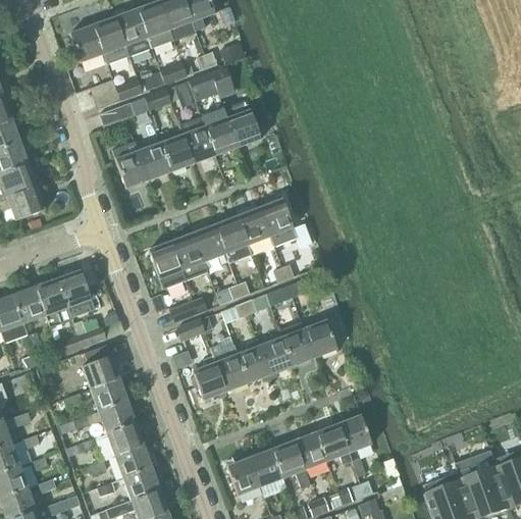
[(138,8),(152,48),(173,40),(170,32),(171,31),(160,0),(138,8)]
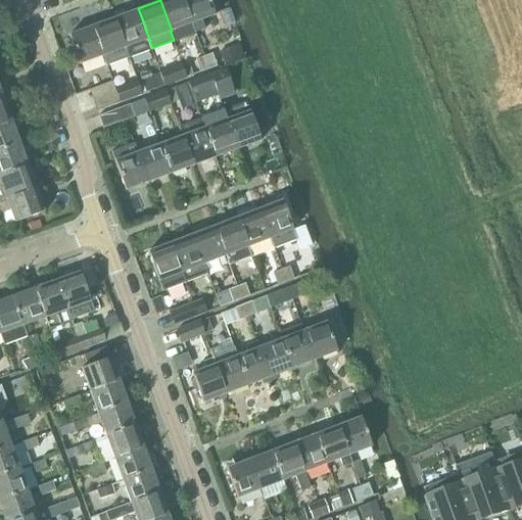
[(160,0),(174,38),(196,31),(194,22),(185,0),(160,0)]
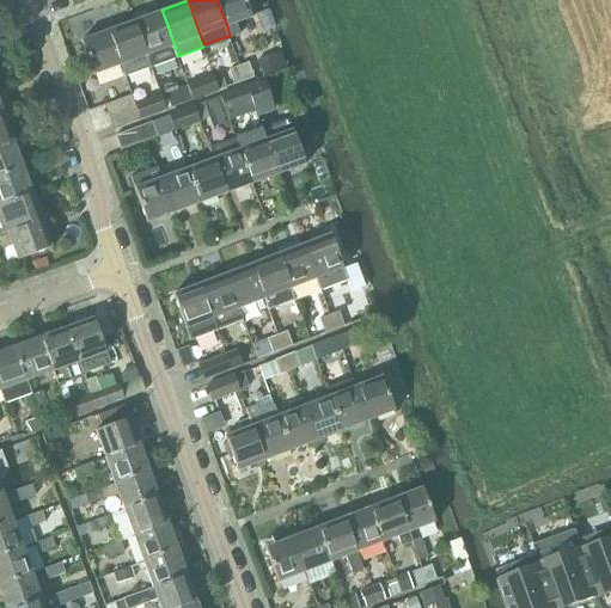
[(217,0),(227,26),(230,36),(240,31),(238,23),(254,17),(246,0),(217,0)]
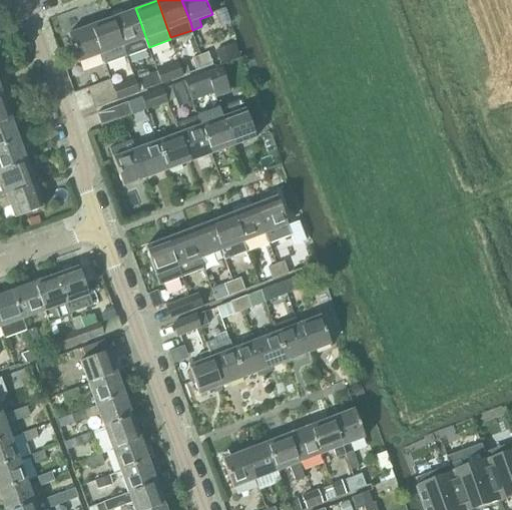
[(113,16),(127,55),(149,47),(135,8),(113,16)]
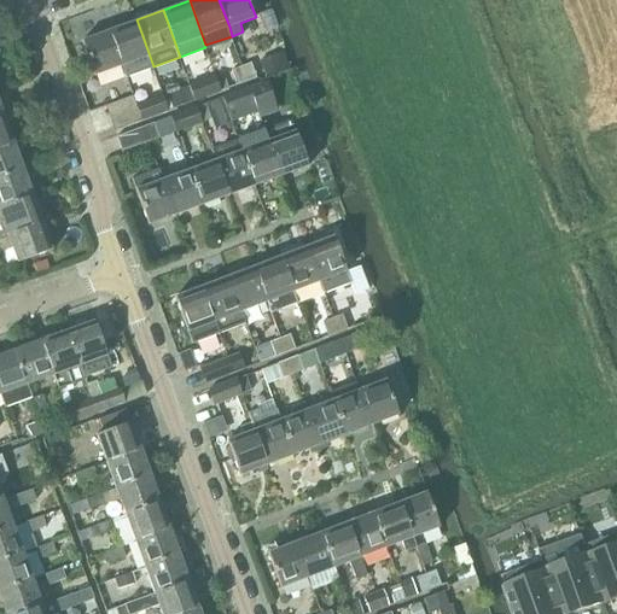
[(110,29),(123,65),(128,76),(153,66),(137,19),(110,29)]
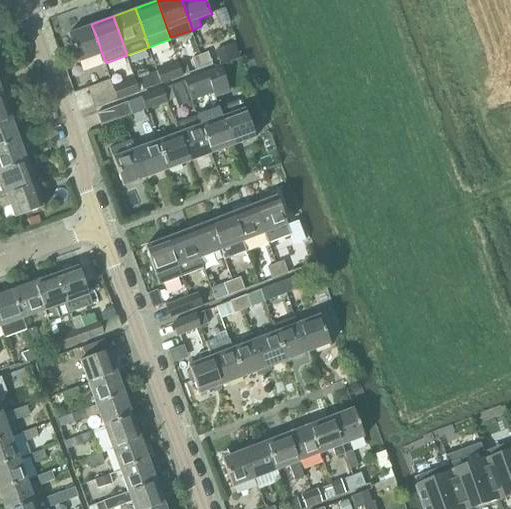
[(79,63),(102,54),(91,24),(68,33),(79,63)]
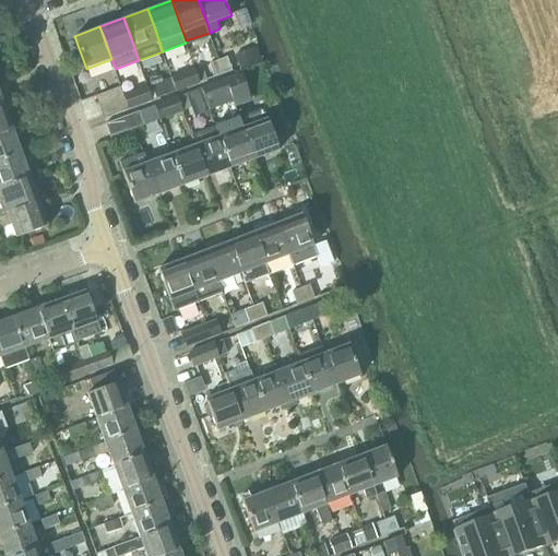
[(262,58),(258,45),(236,52),(240,66),(262,58)]
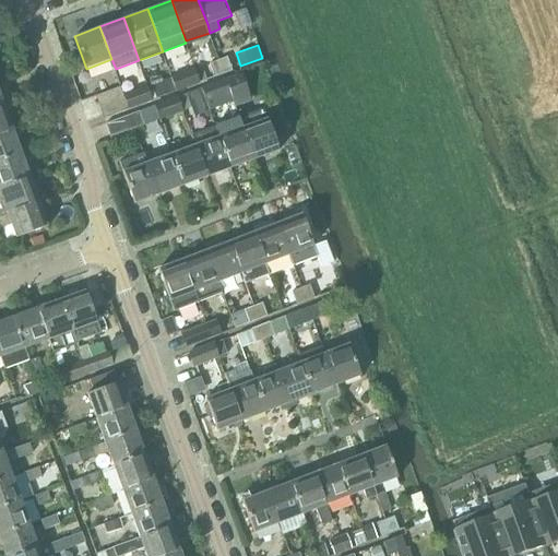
[(228,56),(204,63),(208,74),(213,72),(214,74),(214,75),(233,69),(233,68),(228,56)]
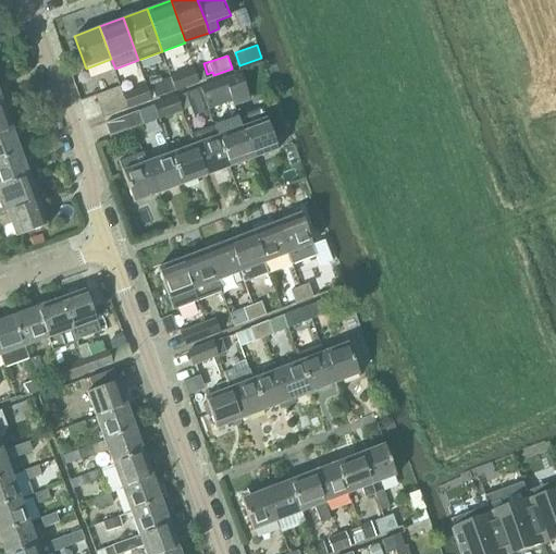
[(172,74),(171,75),(175,87),(176,89),(199,81),(199,79),(194,66),(172,74)]
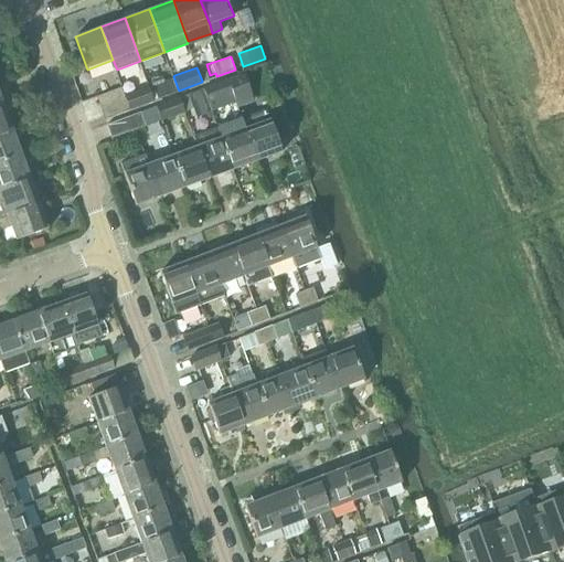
[(251,95),(243,73),(230,78),(234,92),(237,101),(251,95)]
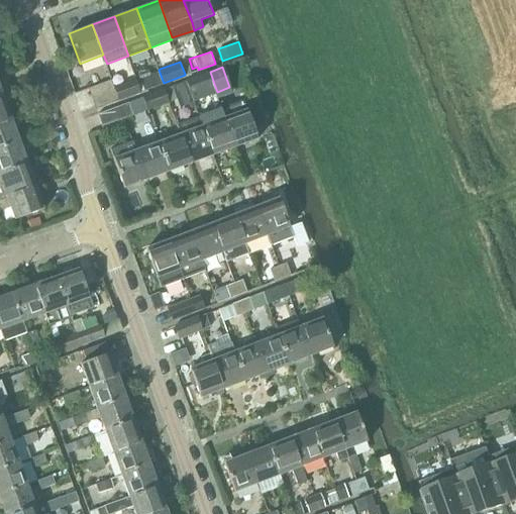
[(149,69),(138,73),(144,88),(163,81),(159,70),(150,73),(149,69)]
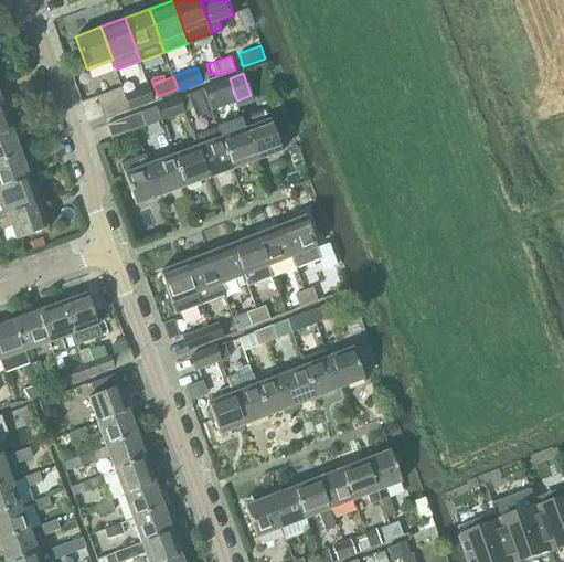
[(227,77),(204,86),(204,87),(210,101),(232,93),(227,77)]
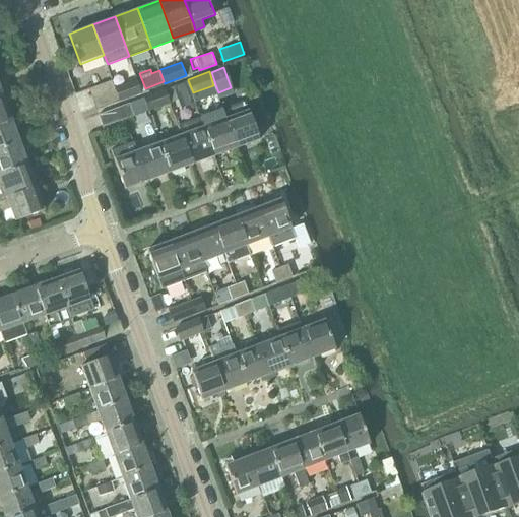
[(120,98),(115,85),(113,78),(90,87),(98,107),(120,98)]
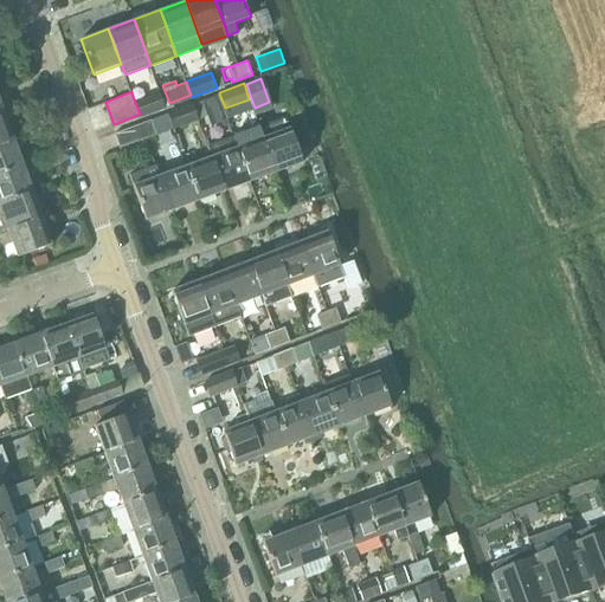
[(143,96),(149,110),(165,105),(159,91),(143,96)]
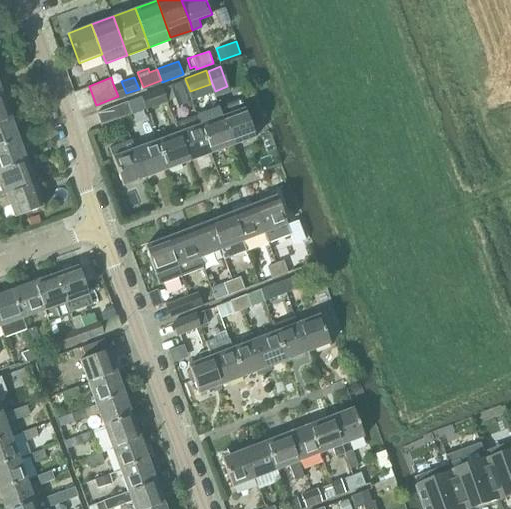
[(113,84),(118,96),(126,93),(121,81),(113,84)]
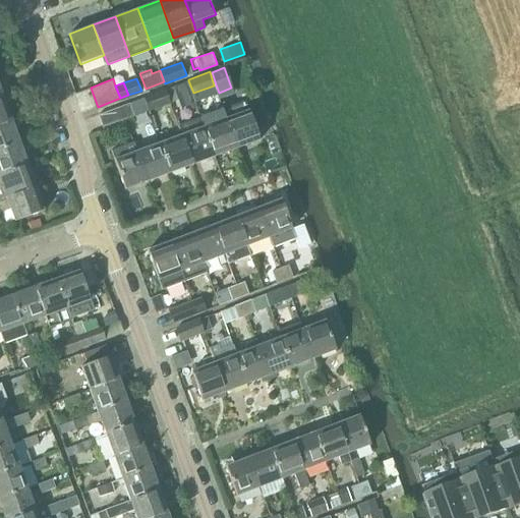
[(175,85),(166,89),(171,102),(179,98),(175,85)]
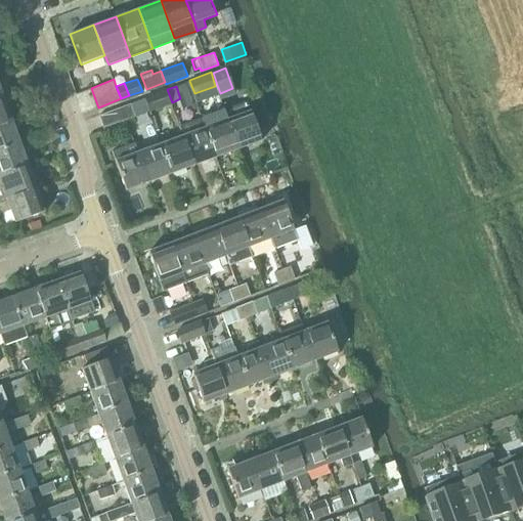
[(167,88),(145,96),(145,97),(150,111),(172,102),(167,89),(167,88)]
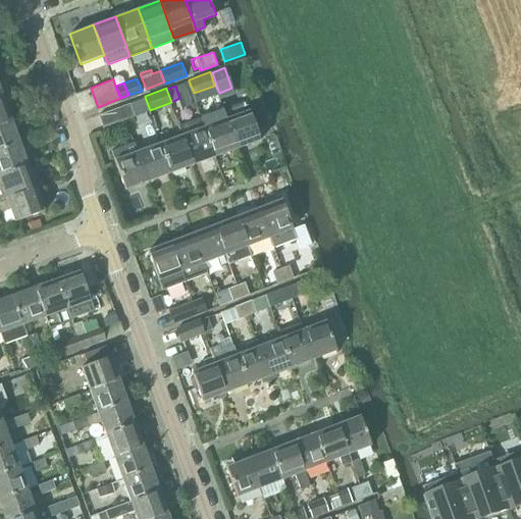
[(0,123),(12,119),(4,98),(0,99),(0,123)]
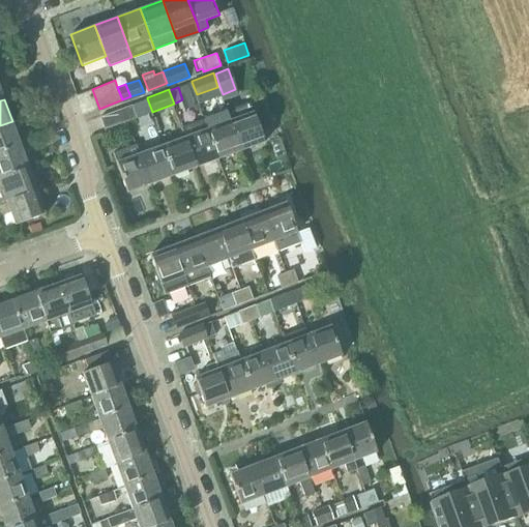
[(128,118),(137,115),(133,104),(124,107),(128,118)]
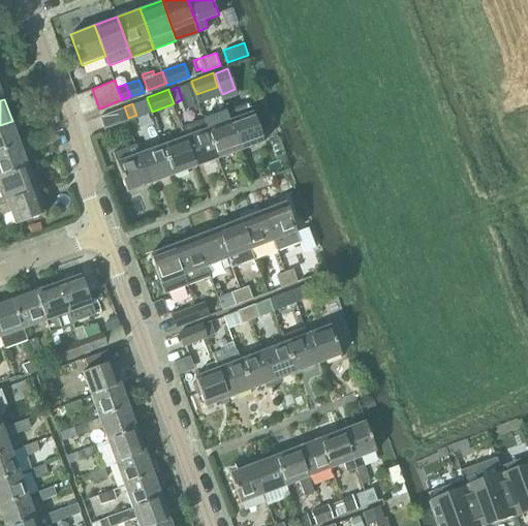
[(241,104),(227,110),(242,150),(265,142),(254,111),(252,107),(245,104),(241,104)]
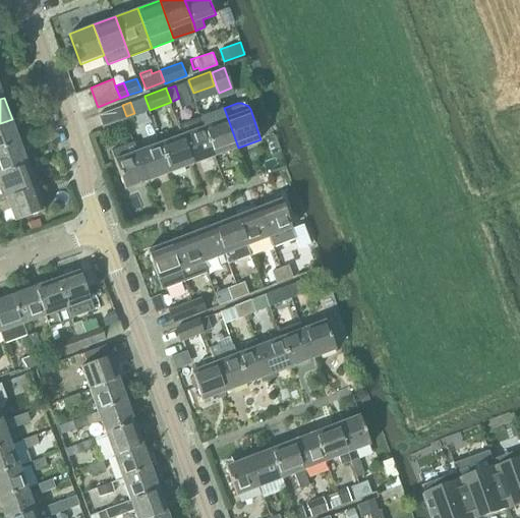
[(104,124),(126,116),(122,105),(100,113),(104,124)]
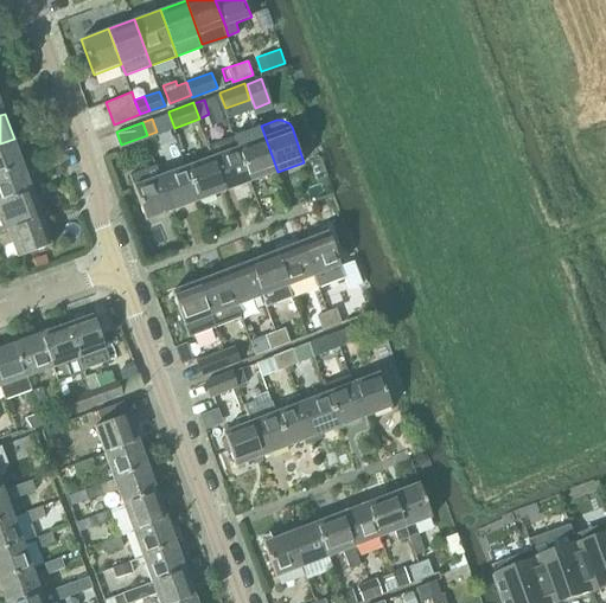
[(261,126),(235,135),(252,181),(278,172),(261,126)]
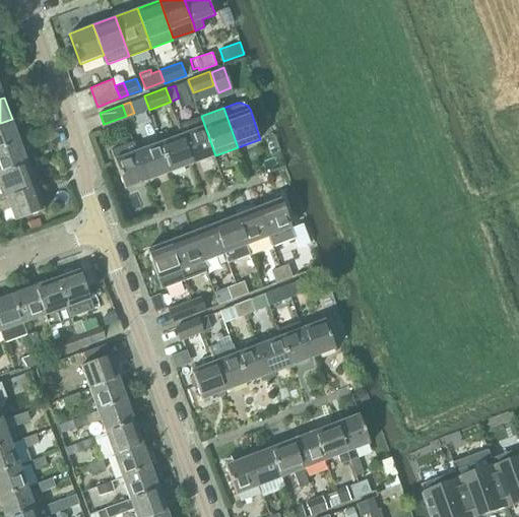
[(201,116),(179,124),(182,131),(182,133),(193,164),(215,155),(201,116)]
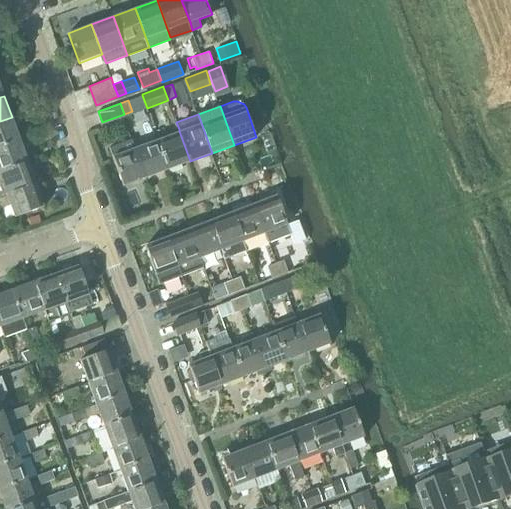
[(0,146),(20,139),(12,117),(0,121),(0,146)]
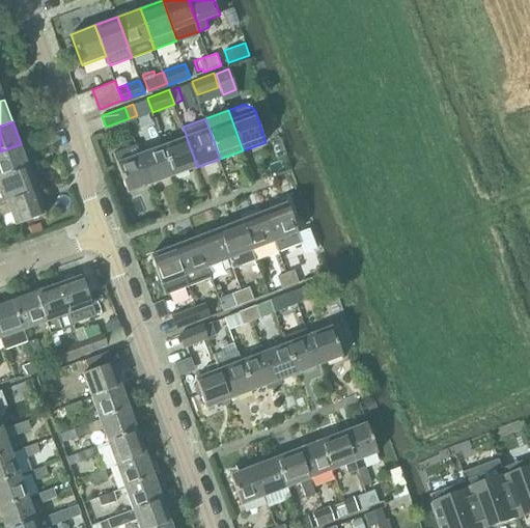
[(186,136),(164,144),(175,175),(197,167),(186,136)]
